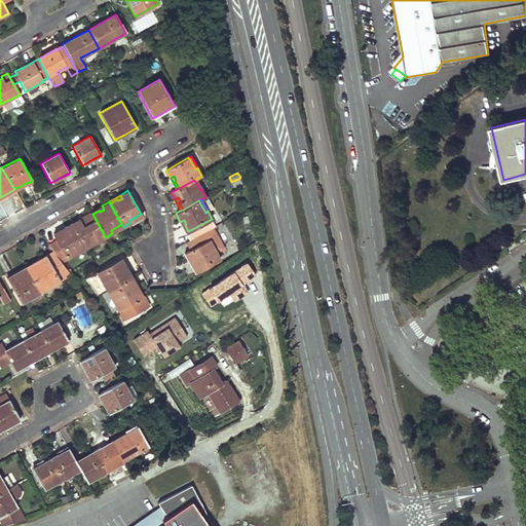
[(104,210),(102,205),(90,212),(92,214),(99,211),(100,212),(104,210)]
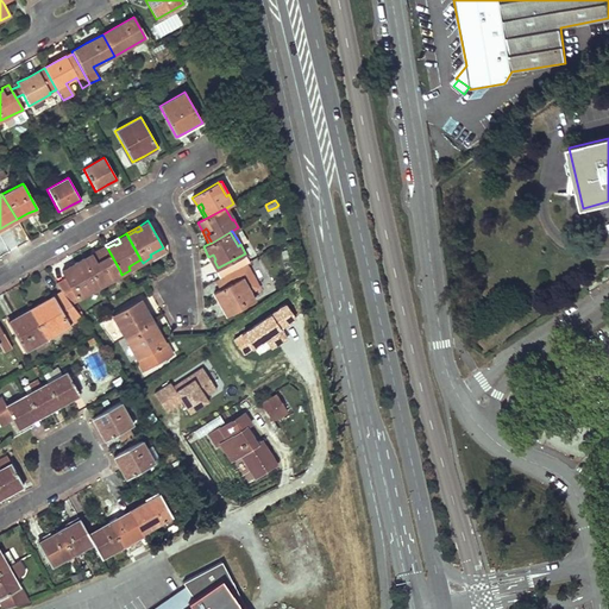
[(107,248),(105,245),(95,251),(99,255),(94,257),(93,256),(85,261),(98,284),(100,287),(108,282),(107,280),(120,271),(107,248)]
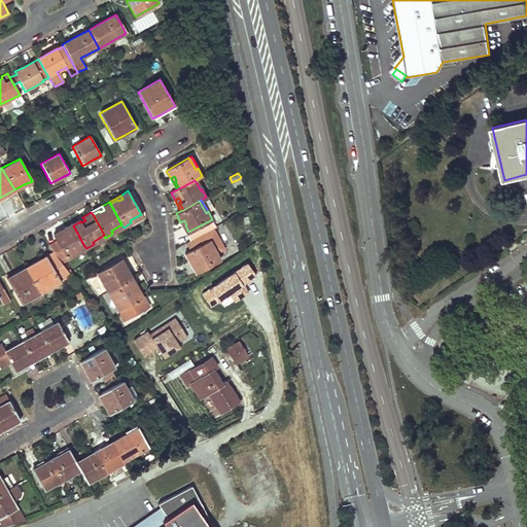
[(142,216),(141,214),(130,220),(131,222),(142,216)]
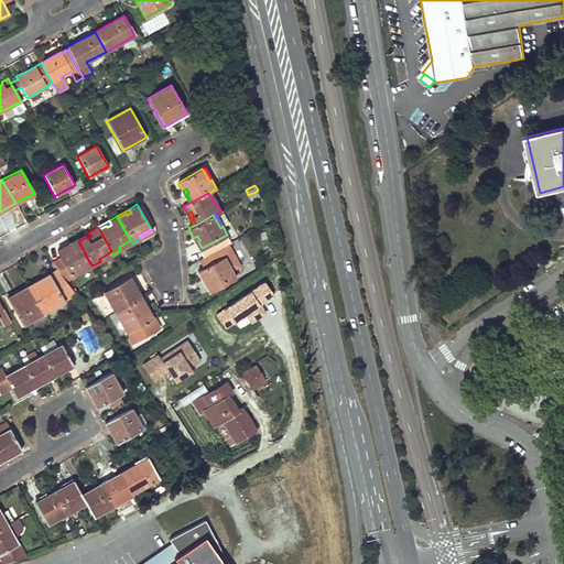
[(91,236),(88,232),(77,239),(78,241),(86,237),(87,238),(91,236)]
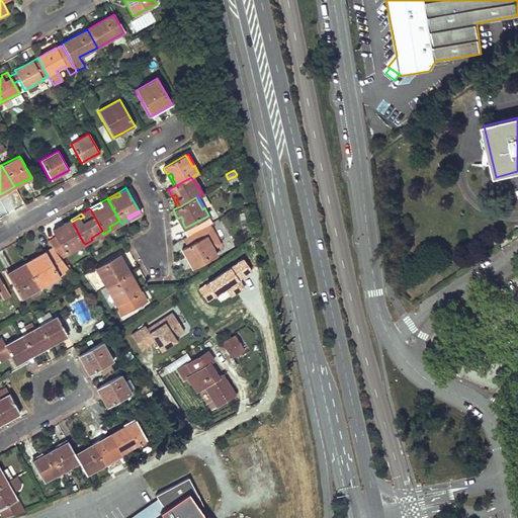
[(61,228),(54,232),(57,237),(48,242),(52,247),(61,258),(74,250),(72,248),(83,242),(72,222),(71,220),(64,224),(65,227),(62,229),(61,228)]
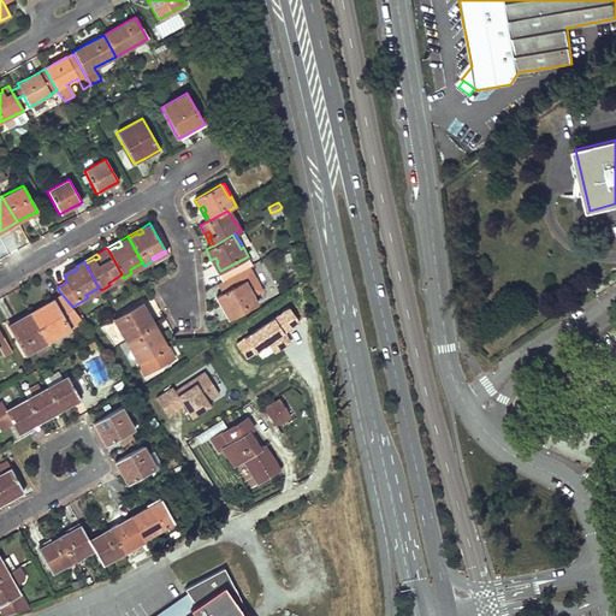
[(144,266),(142,262),(130,270),(131,273),(144,266)]
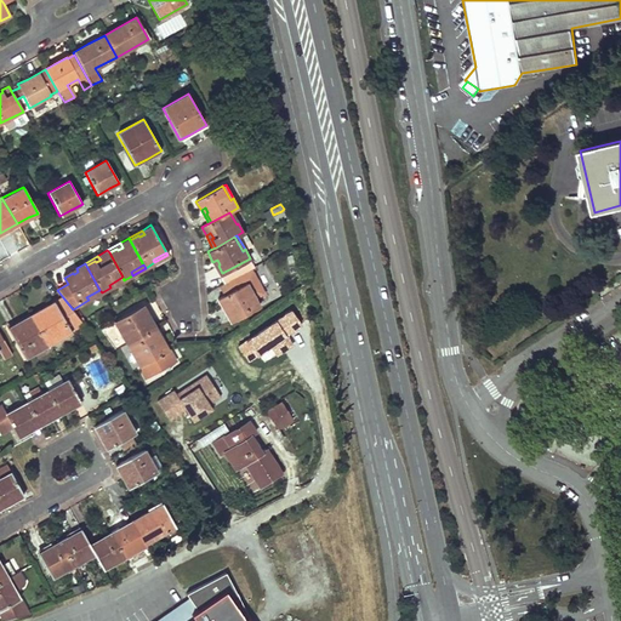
[(78,272),(77,268),(63,275),(64,278),(73,273),(74,274),(78,272)]
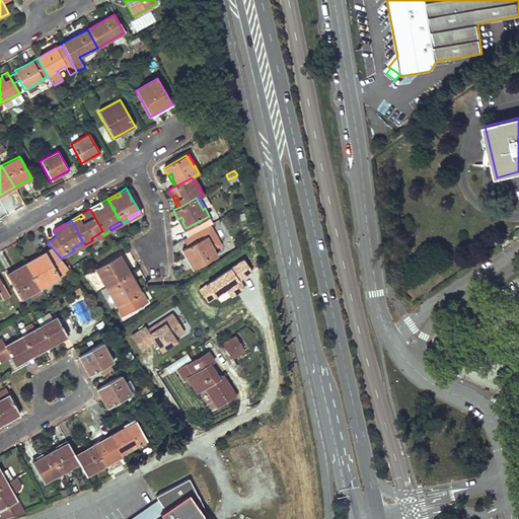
[(217,240),(208,225),(186,238),(190,245),(181,249),(187,257),(190,256),(192,260),(191,261),(195,268),(217,254),(213,246),(216,245),(217,240)]
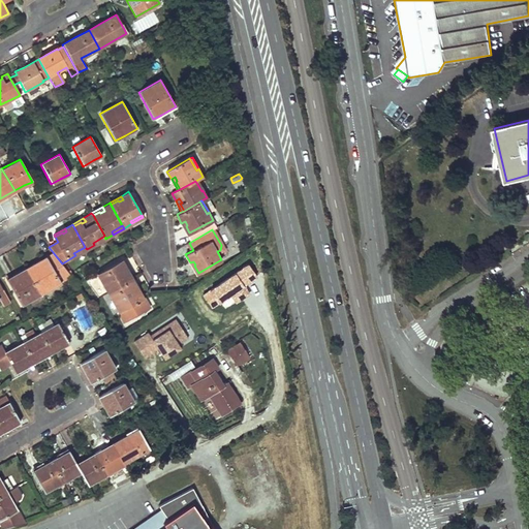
[(105,239),(104,236),(93,243),(94,245),(105,239)]
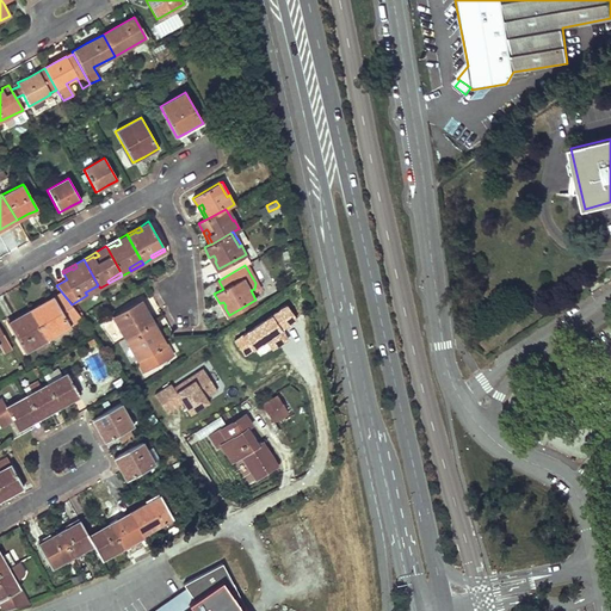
[(100,288),(98,285),(85,292),(87,295),(100,288)]
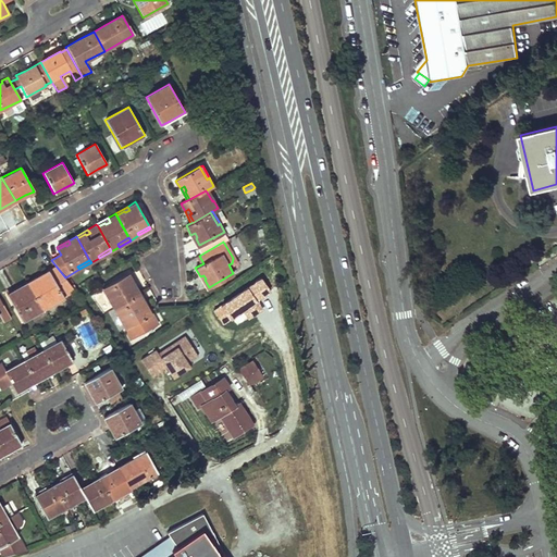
[(65,277),(56,265),(39,275),(45,283),(32,289),(41,307),(54,299),(56,302),(64,297),(62,295),(74,288),(65,277)]
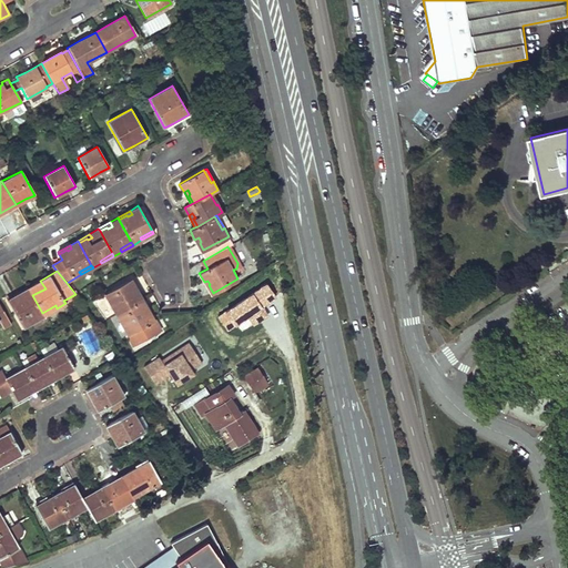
[(139,291),(132,279),(129,280),(133,287),(131,287),(134,293),(139,291)]
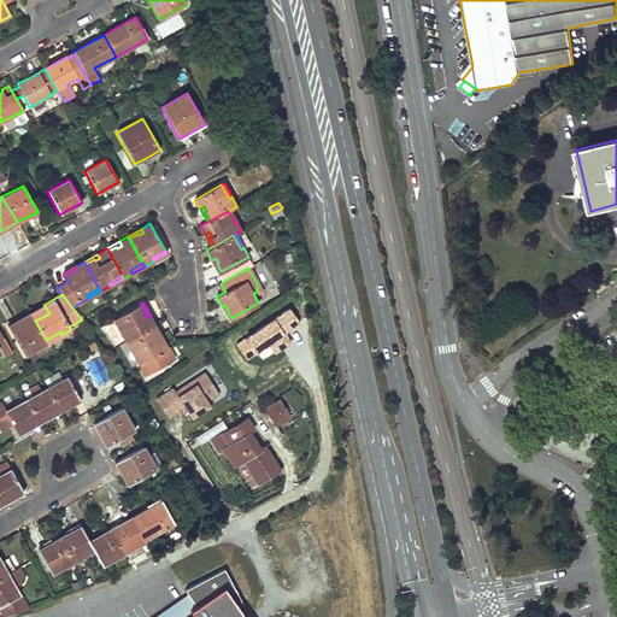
[(156,324),(151,316),(146,318),(142,312),(145,312),(140,304),(113,319),(118,328),(121,327),(128,340),(152,325),(156,324)]
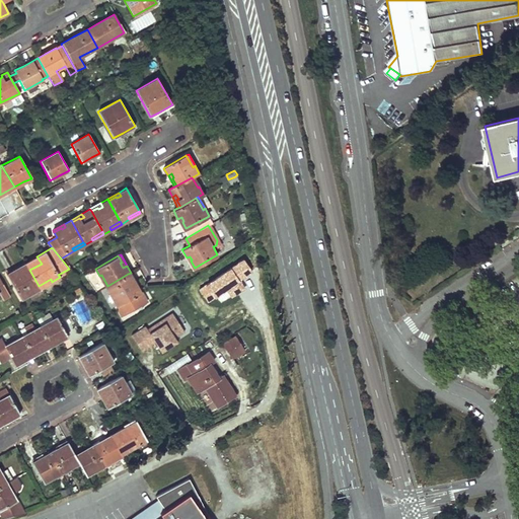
[(42,264),(36,256),(25,263),(29,270),(42,264)]
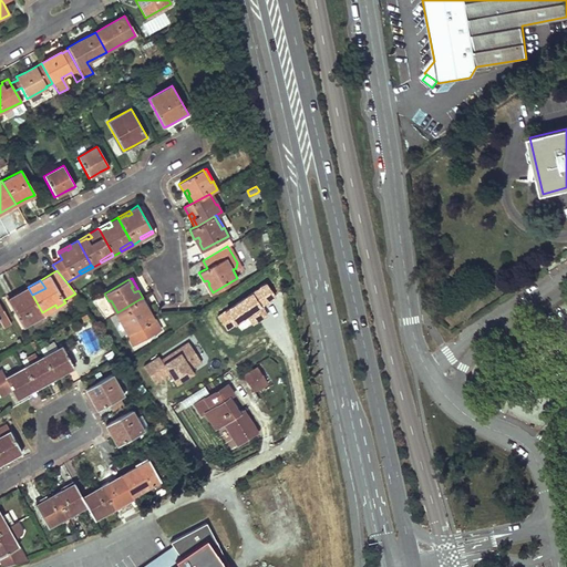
[(207,280),(204,281),(210,294),(213,292),(208,285),(209,284),(207,280)]
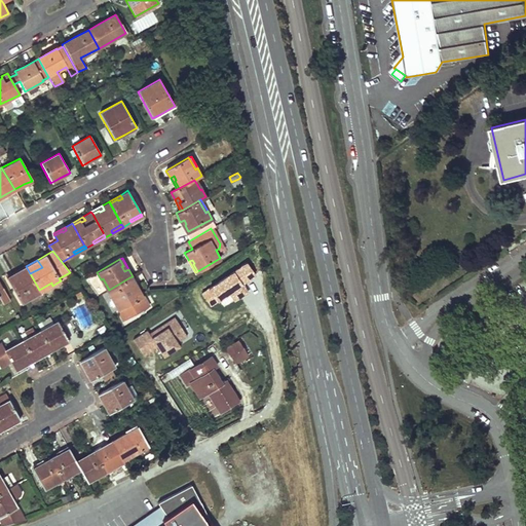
[(30,273),(26,266),(14,272),(19,280),(30,273)]
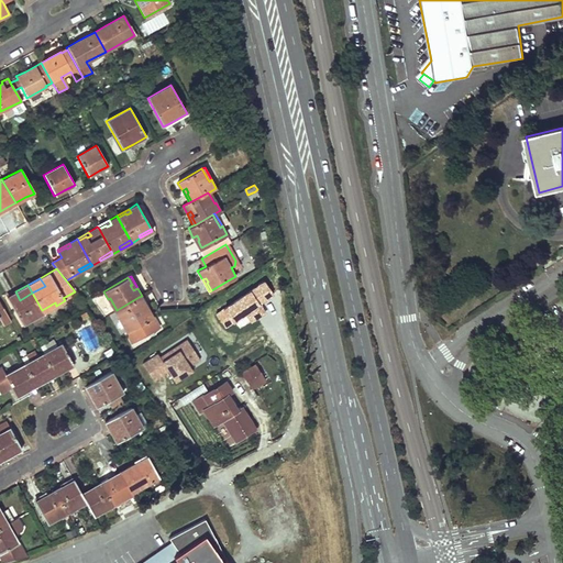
[(42,310),(32,293),(20,300),(15,291),(8,297),(23,324),(31,320),(30,317),(42,310)]
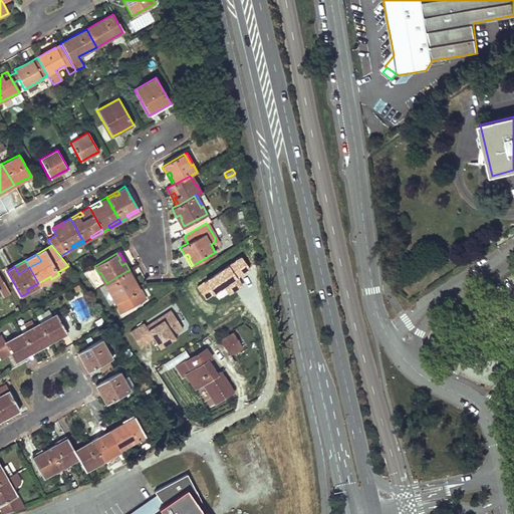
[(68,267),(68,266),(57,272),(59,274),(69,269),(68,267)]
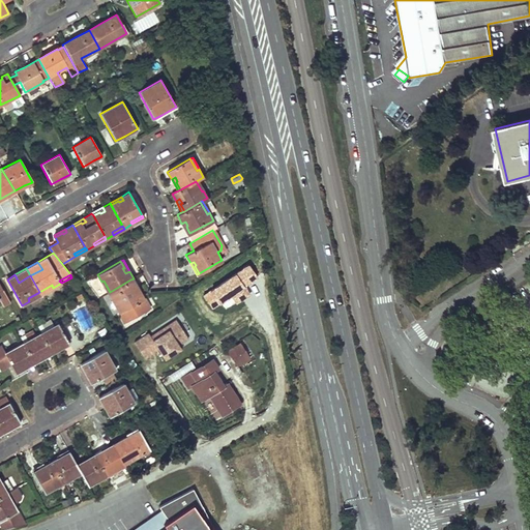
[(140,290),(134,278),(130,280),(135,287),(134,288),(136,292),(140,290)]
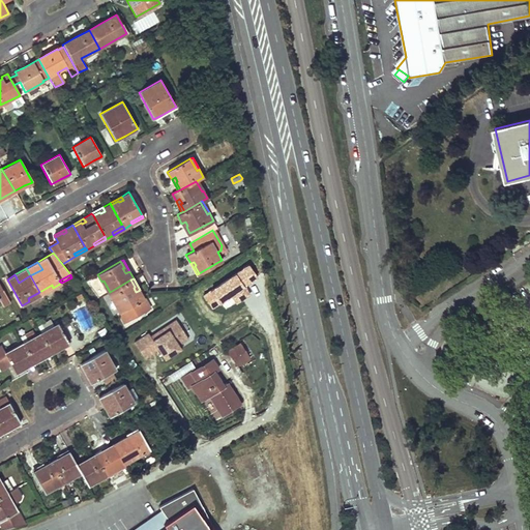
[(149,307),(140,290),(136,292),(134,288),(135,287),(130,280),(110,292),(108,293),(112,300),(114,299),(121,311),(119,312),(124,321),(149,307)]
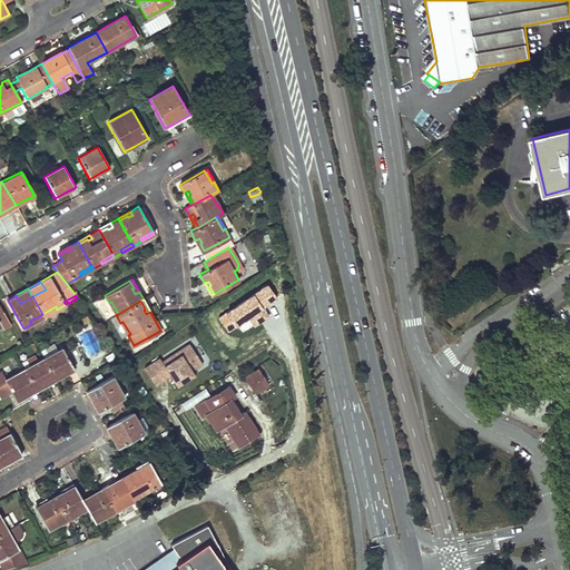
[(118,314),(111,302),(109,303),(116,315),(118,314)]
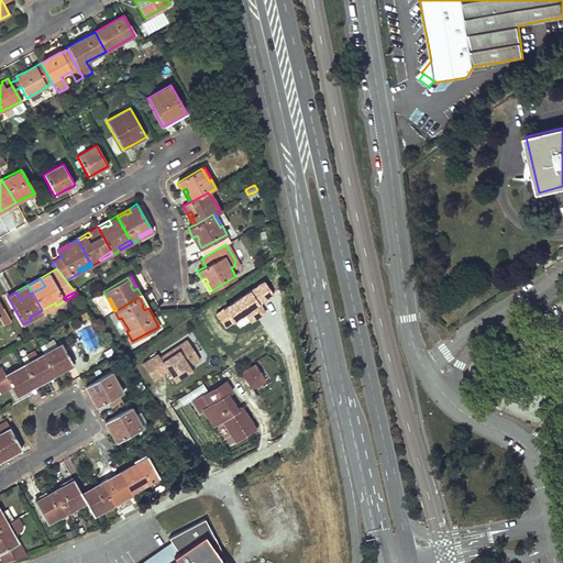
[(56,306),(55,302),(42,310),(44,313),(56,306)]
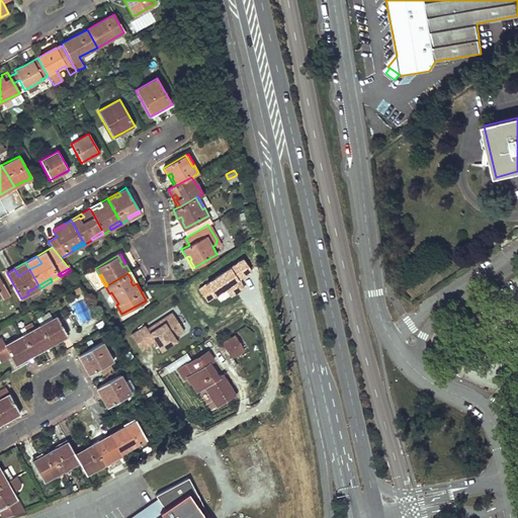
[(40,288),(38,285),(27,291),(28,294),(40,288)]
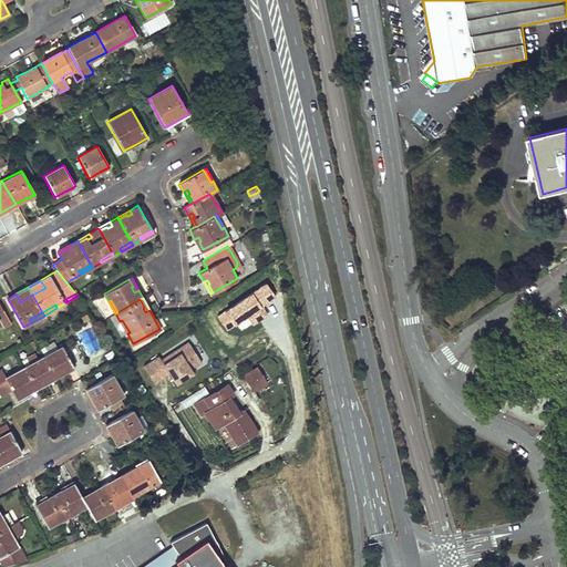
[(130,332),(122,320),(120,321),(127,333),(130,332)]
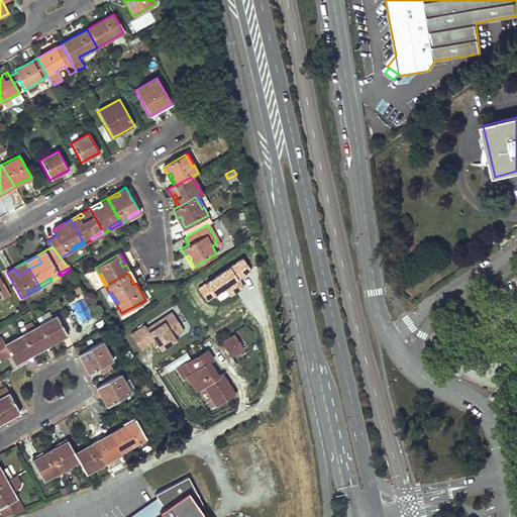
[(159,348),(186,333),(173,309),(131,332),(141,350),(154,342),(159,348)]
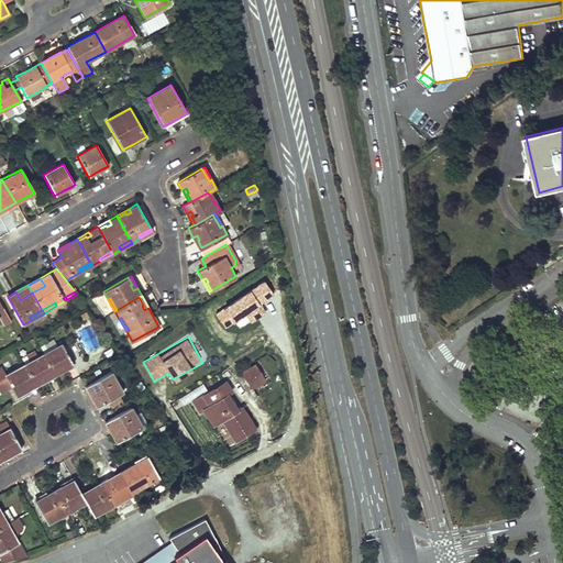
[(70,361),(62,343),(42,354),(53,372),(54,375),(64,370),(62,366),(70,361)]
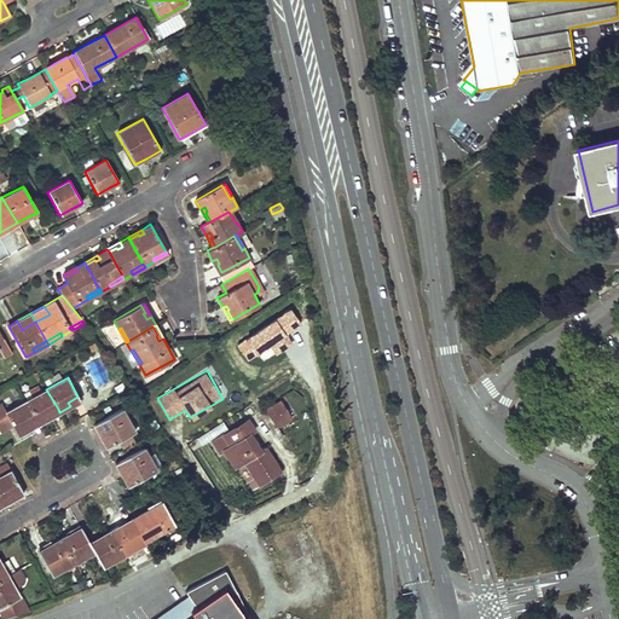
[(38,386),(23,393),(27,400),(41,392),(38,386)]
